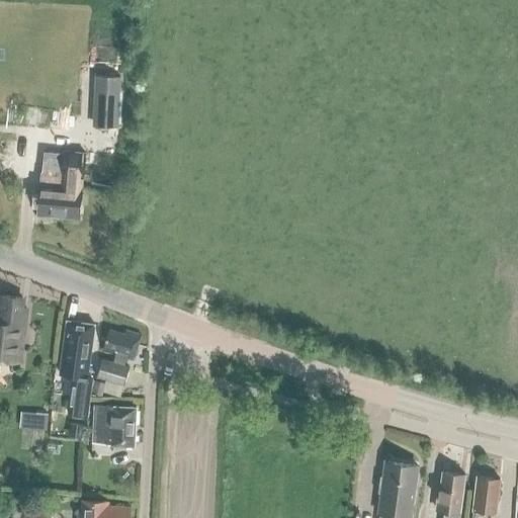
[(117,126),(120,76),(94,75),(93,88),(106,89),(104,126),(117,126)]
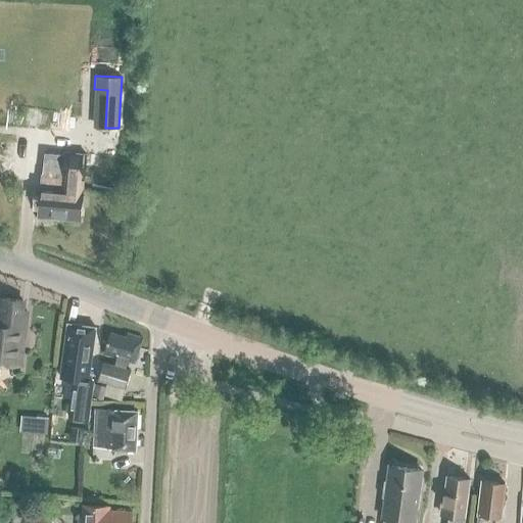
[(37,217),(79,221),(82,191),(83,191),(86,154),(64,153),(61,188),(40,186),(37,217)]
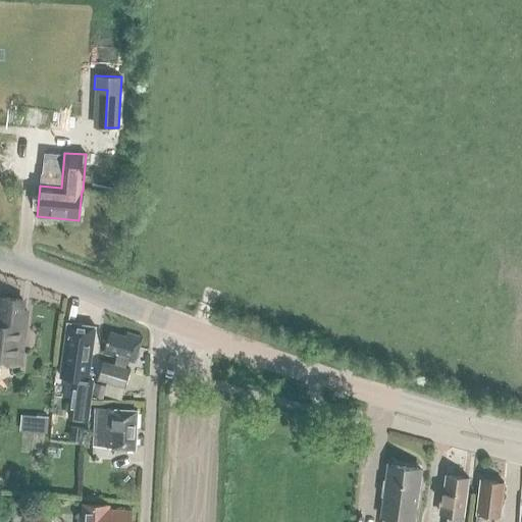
[(0,362),(19,365),(25,315),(20,314),(22,301),(2,298),(0,315),(0,362)]
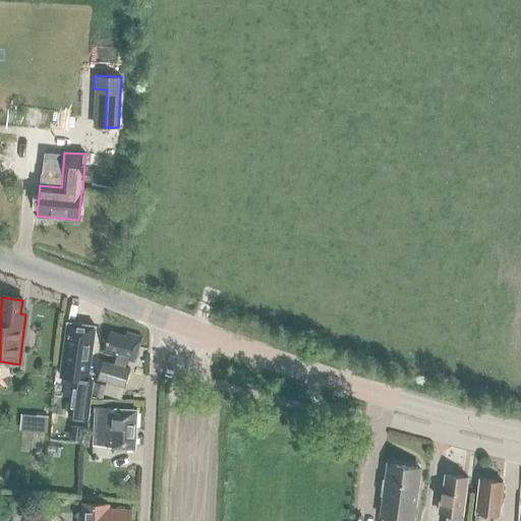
[(60,377),(79,379),(77,393),(72,392),(69,417),(85,419),(89,395),(91,396),(93,381),(88,380),(95,327),(66,323),(60,377)]
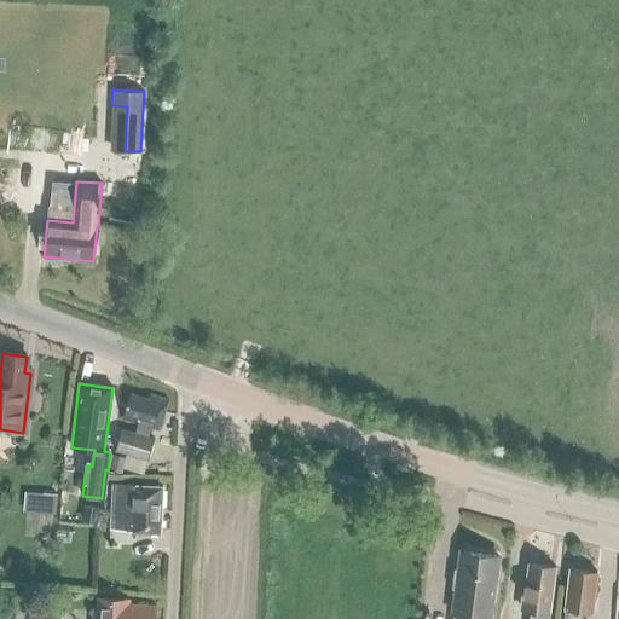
[(150,395),(149,399),(129,393),(122,418),(138,422),(134,433),(149,437),(151,427),(160,429),(168,400),(150,395)]
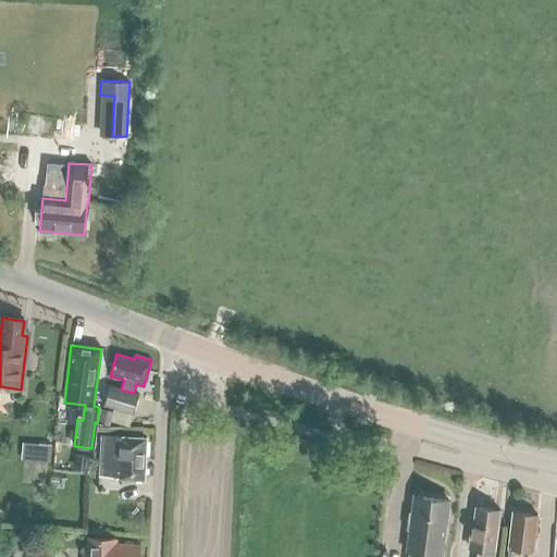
[(109,386),(103,406),(133,415),(138,395),(134,393),(121,390),(109,386)]
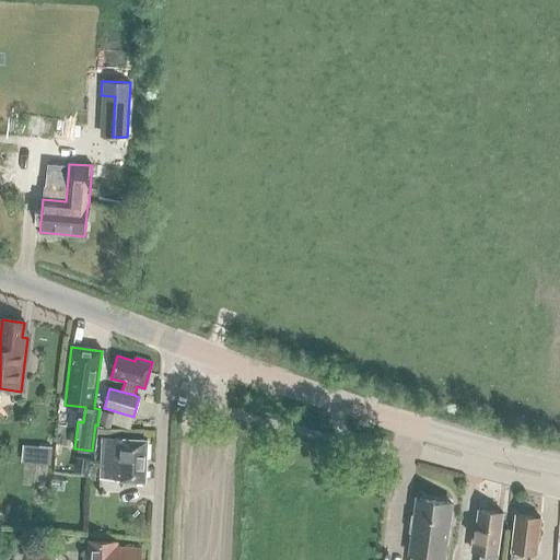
[(114,415),(102,411),(97,426),(109,429),(111,423),(114,415)]
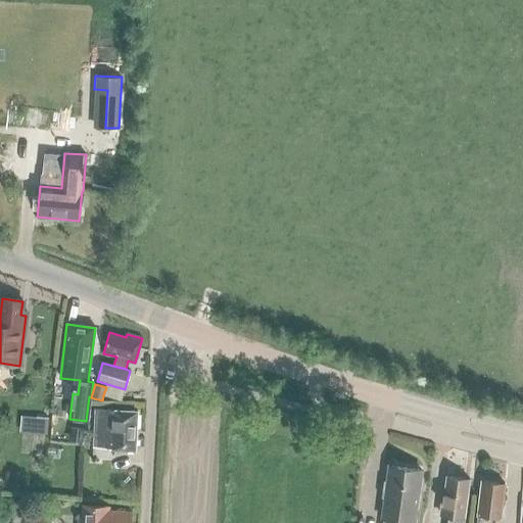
[(95,409),(93,447),(135,450),(137,412),(95,409)]
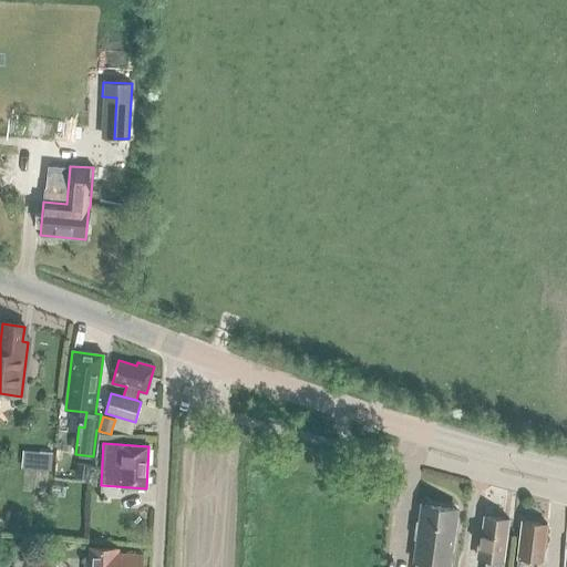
[(52,453),(39,452),(37,470),(50,471),(52,453)]
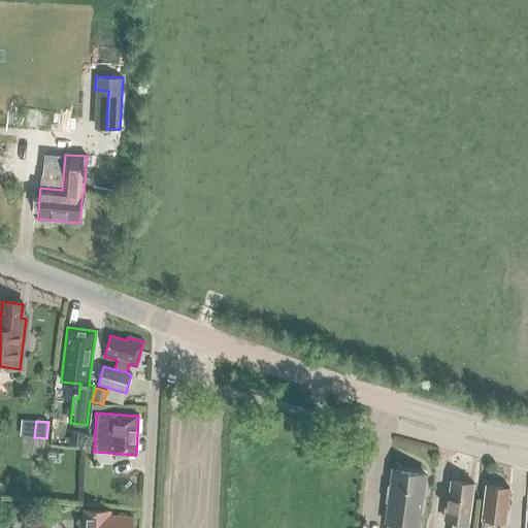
[(386,527),(414,527),(415,527),(421,527),(425,492),(422,492),(425,474),(393,470),(391,487),(388,486),(386,501),(389,502),(386,523),(387,523),(386,527)]
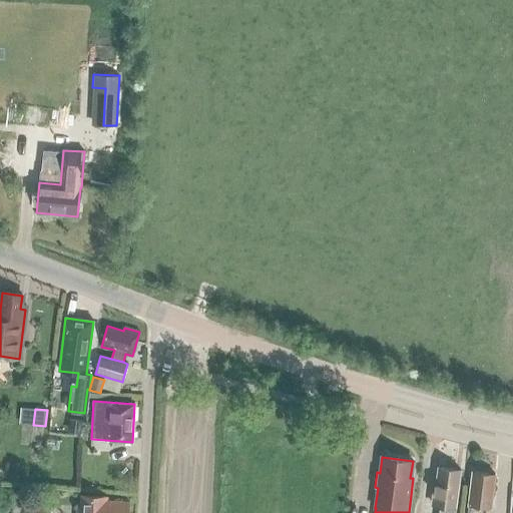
[(439,506),(437,512),(454,512),(460,470),(438,468),(433,505),(439,506)]
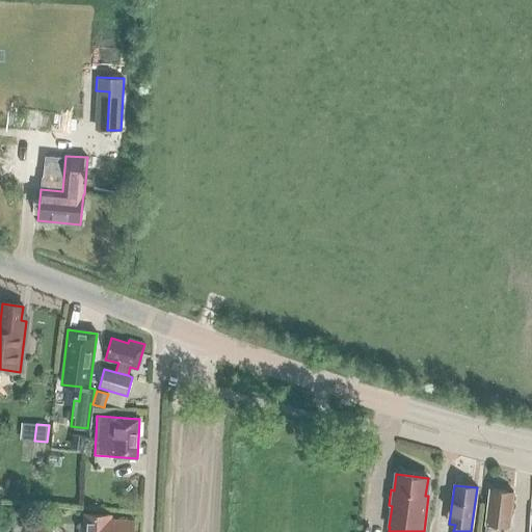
[(509,527),(512,493),(489,489),(484,531),(497,531),(498,526),(509,527)]
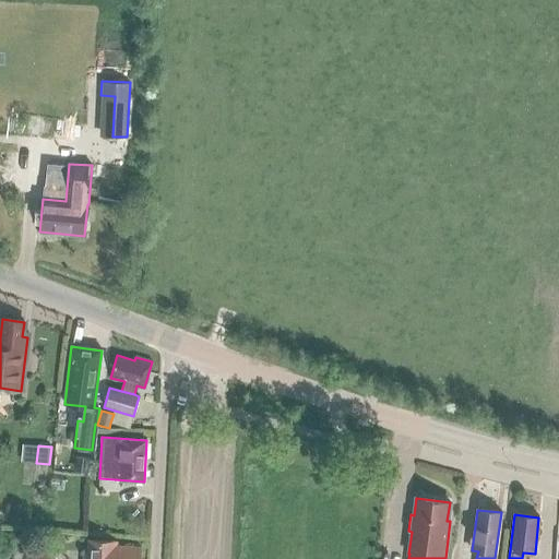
[(139,558),(140,547),(116,546),(117,542),(87,540),(86,552),(82,552),(82,558),(139,558)]
